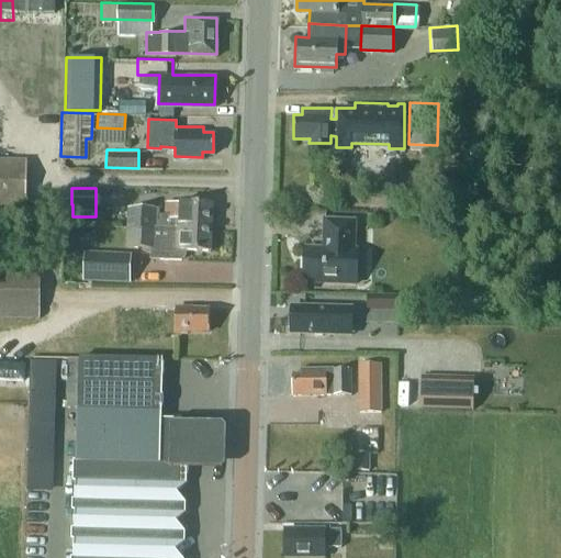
[(193,226),(193,221),(211,222),(212,201),(182,200),(181,199),(176,199),(174,200),(164,199),(164,212),(157,211),(158,205),(126,204),(126,227),(157,229),(158,226),(193,226)]
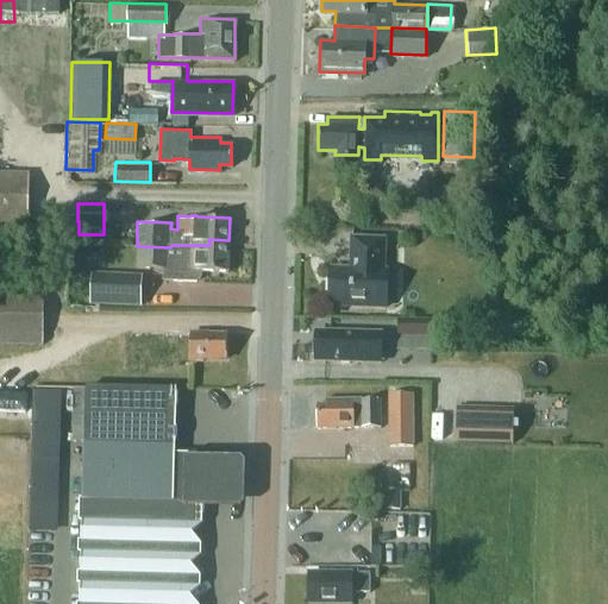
[(328,302),(386,303),(387,268),(382,268),(382,237),(351,236),(351,266),(330,266),(328,302)]
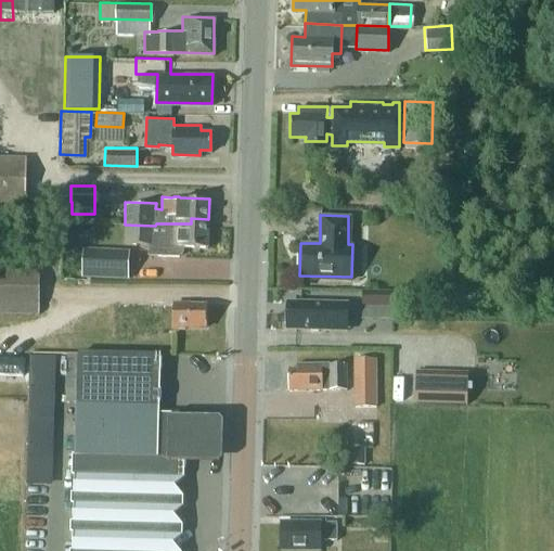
[(155,226),(125,225),(124,242),(149,243),(149,253),(178,254),(181,251),(182,245),(207,246),(208,219),(191,218),(191,223),(156,223),(155,226)]
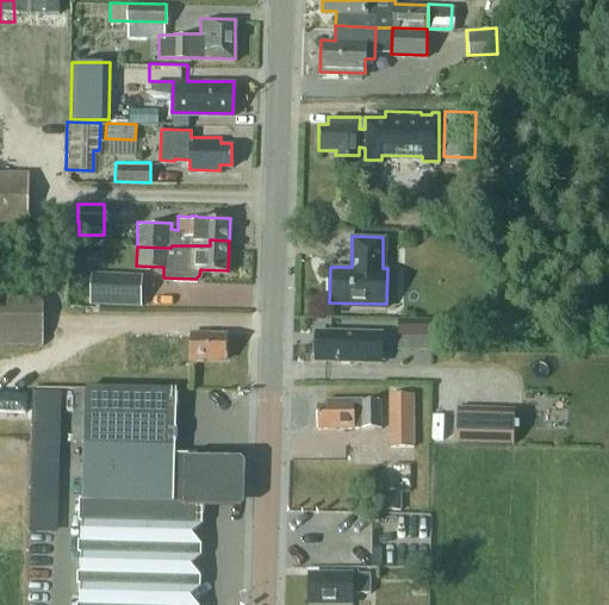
[(92,272),(91,301),(138,304),(140,273),(92,272)]
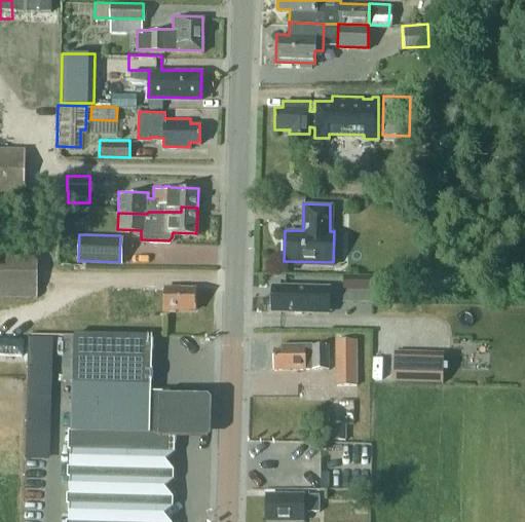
[(0,294),(36,295),(37,248),(0,247),(0,294)]
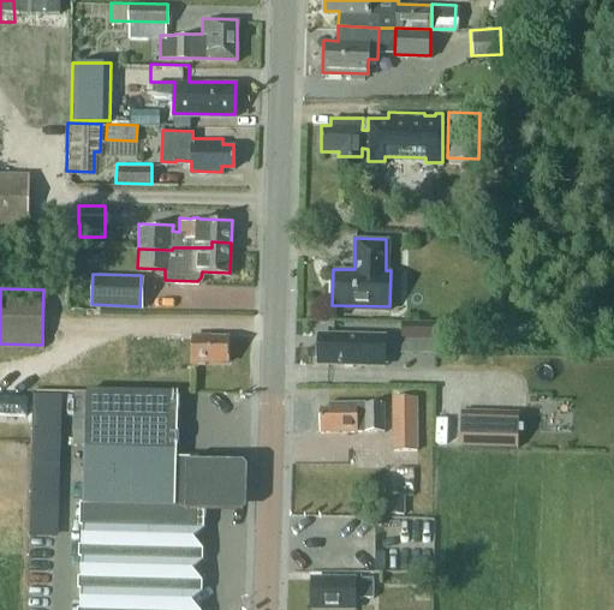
[(435,350),(436,318),(403,318),(401,335),(411,335),(411,350),(435,350)]
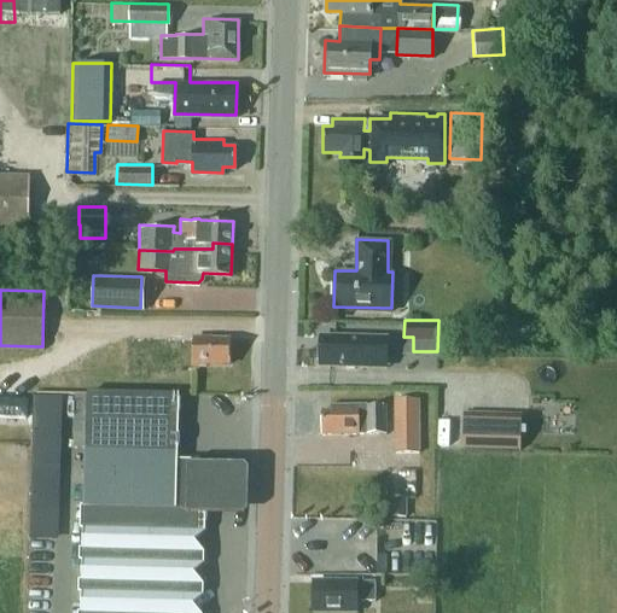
[(347,366),(354,366),(355,365),(385,365),(385,336),(319,333),(319,344),(316,344),(316,361),(319,361),(319,363),(344,363),(347,366)]
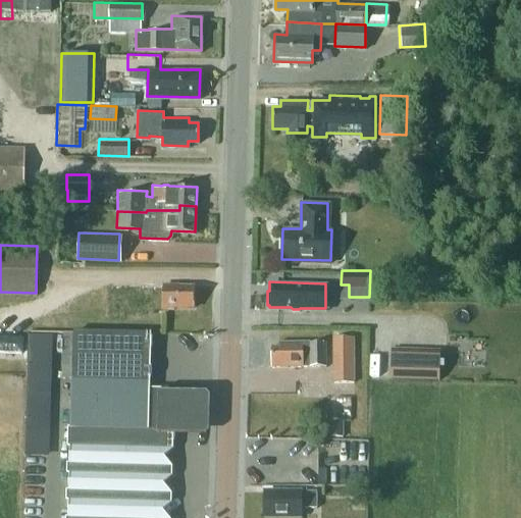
[(193,305),(194,286),(177,286),(177,283),(162,283),(148,283),(147,295),(139,295),(140,283),(107,282),(106,316),(124,316),(125,306),(161,306),(161,307),(173,307),(173,305),(193,305)]
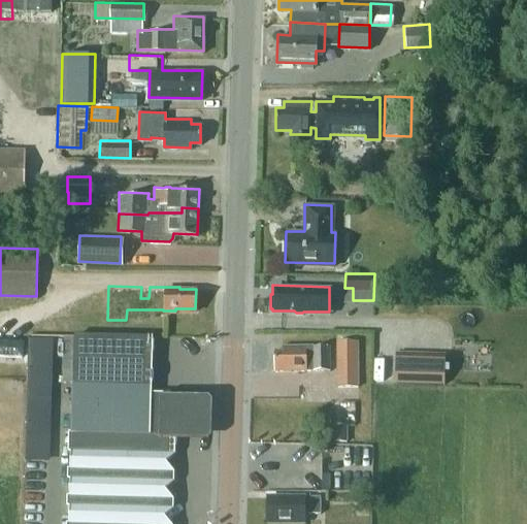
[(68,523),(160,523),(162,443),(164,398),(149,397),(151,336),(73,334),(72,367),(72,381),(68,523)]
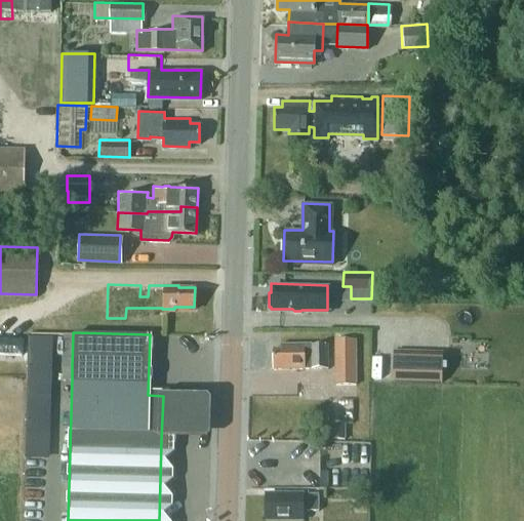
[(54,430),(55,334),(31,334),(31,430),(54,430)]
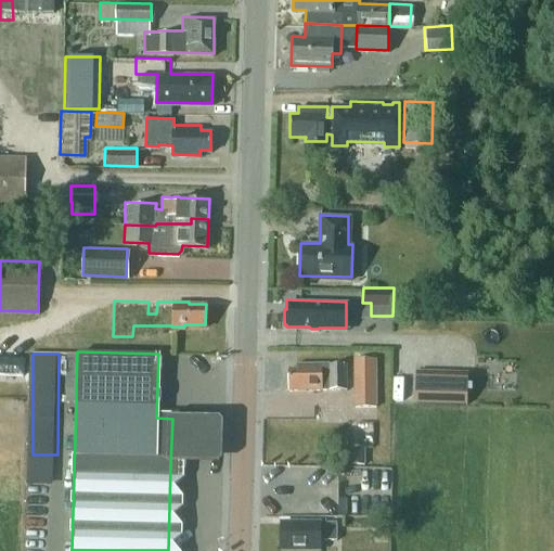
[(374,356),(352,356),(353,405),(375,404),(374,356)]
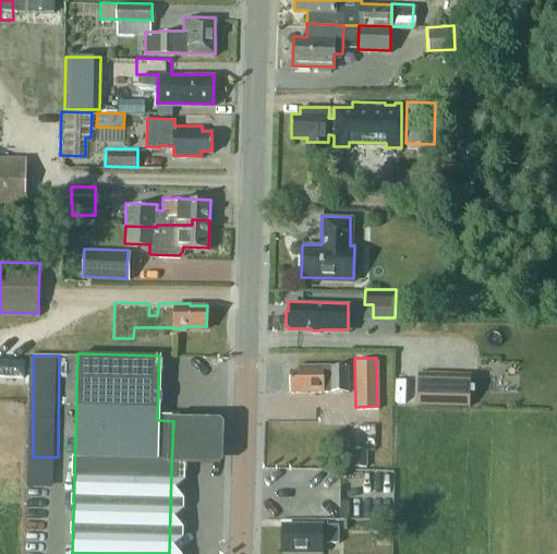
[(348,389),(348,363),(330,363),(330,362),(297,363),(297,368),(289,368),(290,390),(348,389)]
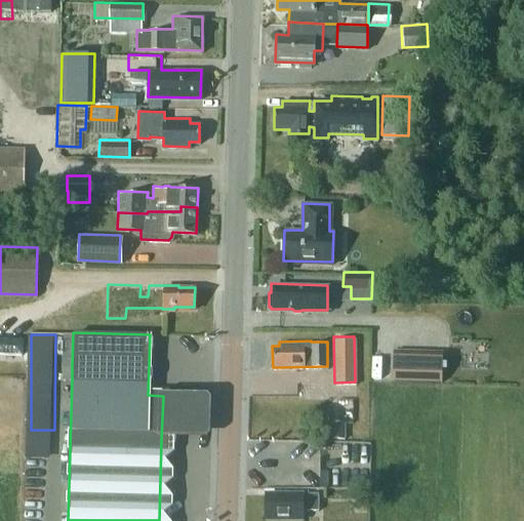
[(393,349),(393,377),(442,378),(442,350),(393,349)]
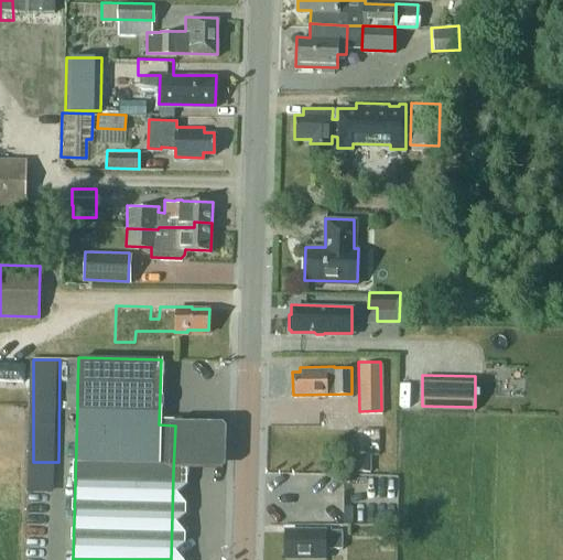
[(77,407),(77,392),(66,391),(66,407),(77,407)]
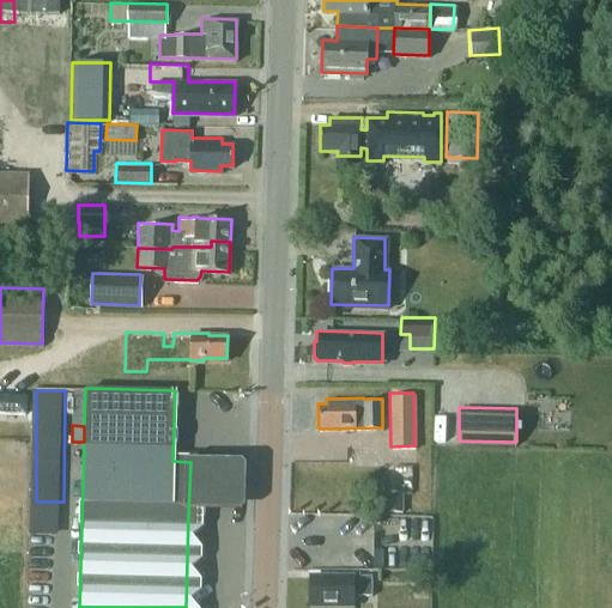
[(244,463),(191,462),(188,514),(243,515),(244,463)]
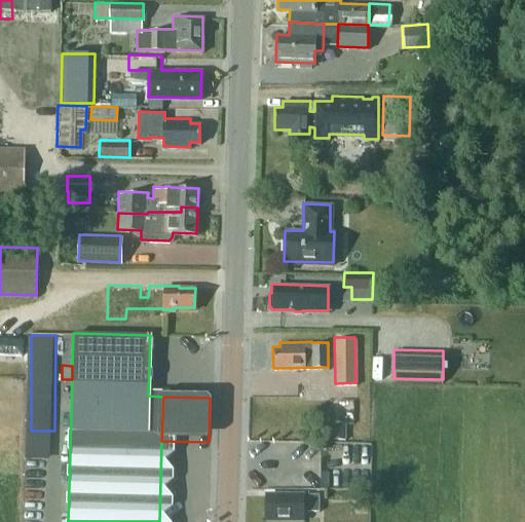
[(332,439),(344,439),(344,422),(332,422),(332,439)]
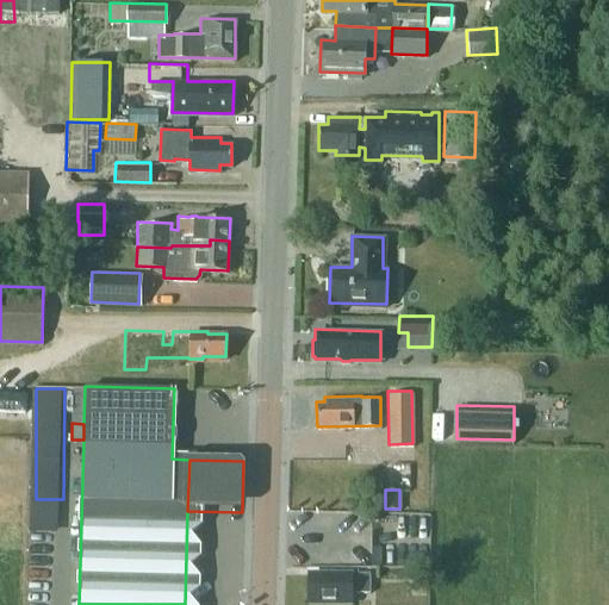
[(370,572),(309,571),(308,602),(352,602),(352,591),(370,591),(370,572)]
